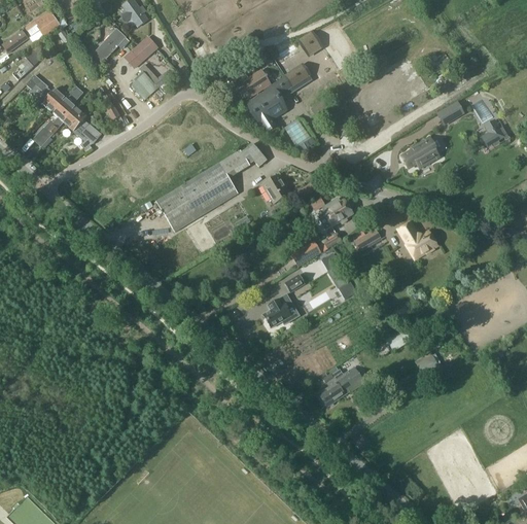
[(127,0),(121,4),(127,10),(121,13),(126,20),(131,16),(137,26),(147,18),(142,11),(145,9),(141,4),(139,6),(134,0),(127,0)]
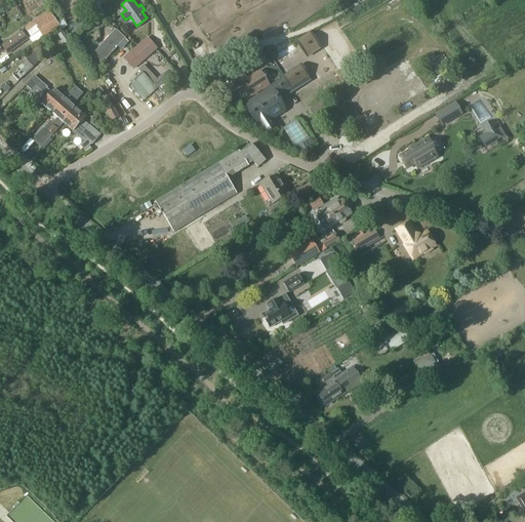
[(98,7),(90,13),(93,18),(102,12),(98,7)]
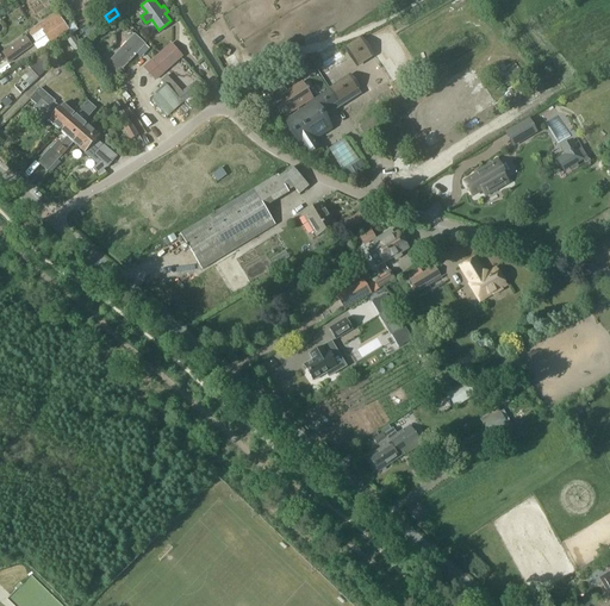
[(44,26),(32,33),(36,39),(44,33),(45,33),(50,41),(53,39),(69,27),(62,16),(61,14),(44,26)]
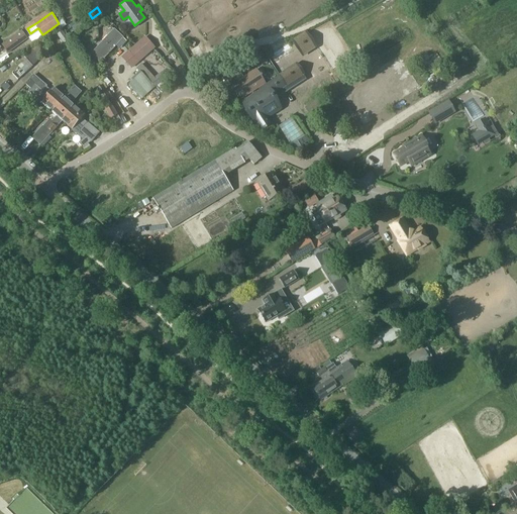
[(114,27),(88,55),(96,63),(115,42),(119,46),(126,38),(122,35),(114,27)]
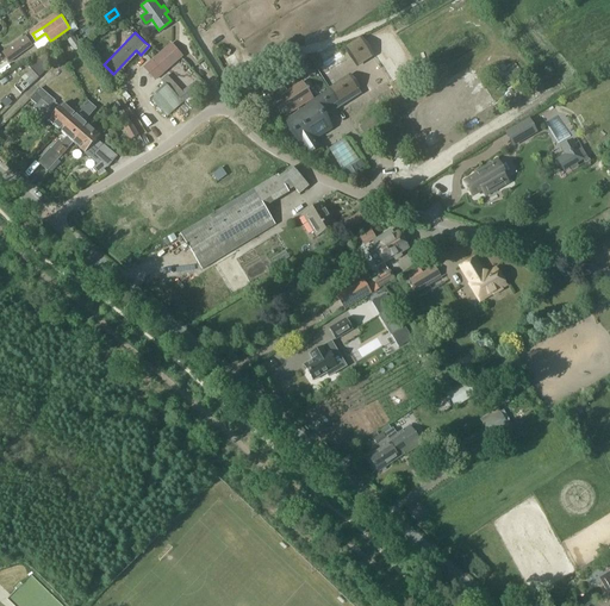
[(67,38),(75,49),(81,44),(74,33),(67,38)]
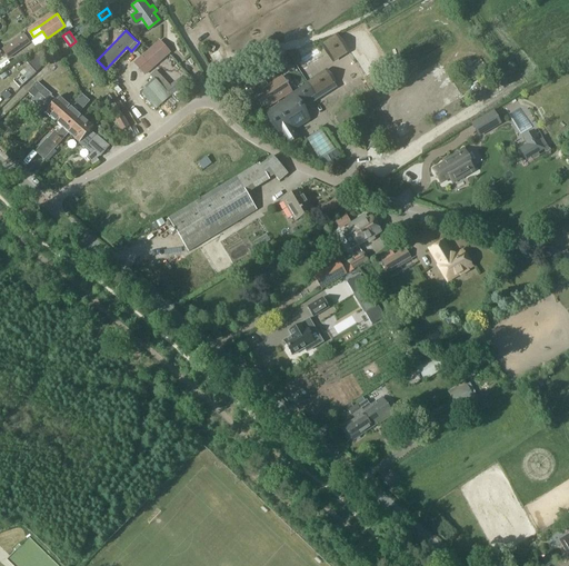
[(22,32),(2,47),(8,55),(29,41),(22,32)]
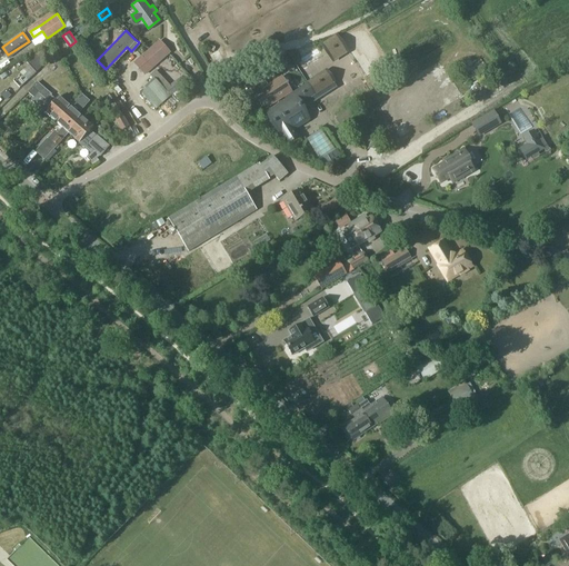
[(339,35),(325,43),(333,58),(348,48),(339,35)]
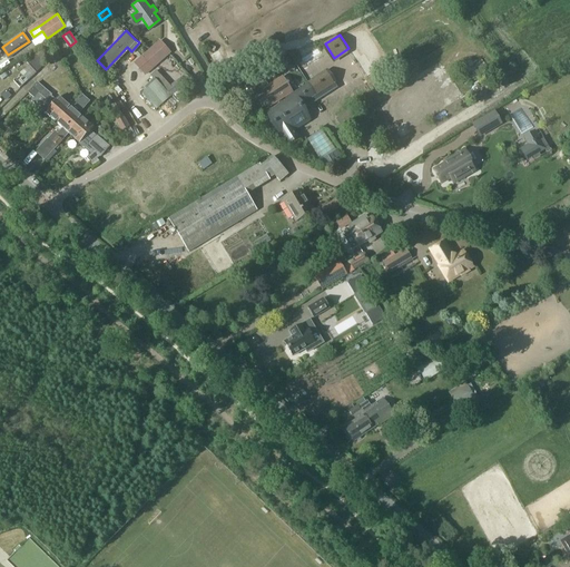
[(159,38),(135,60),(145,71),(169,50),(159,38)]
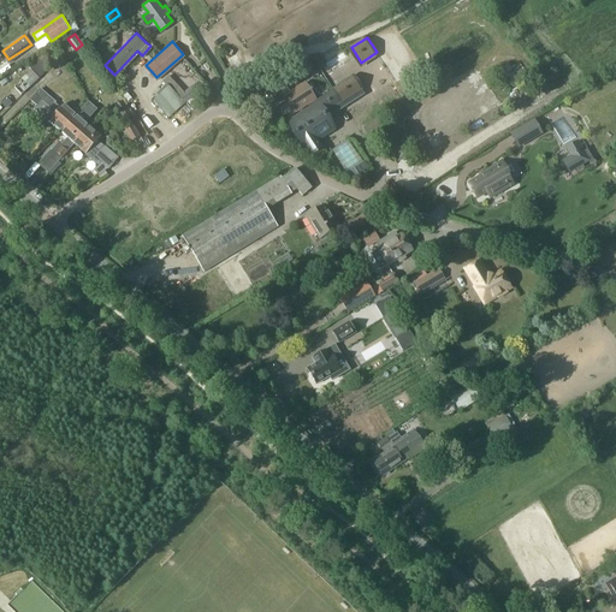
[(34,60),(29,64),(31,67),(40,75),(45,71),(54,61),(43,51),(34,60)]
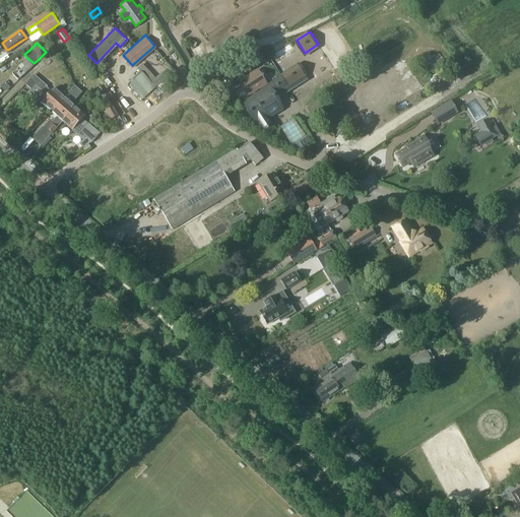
[(26,57),(18,64),(25,72),(34,65),(33,64),(34,63),(26,57)]
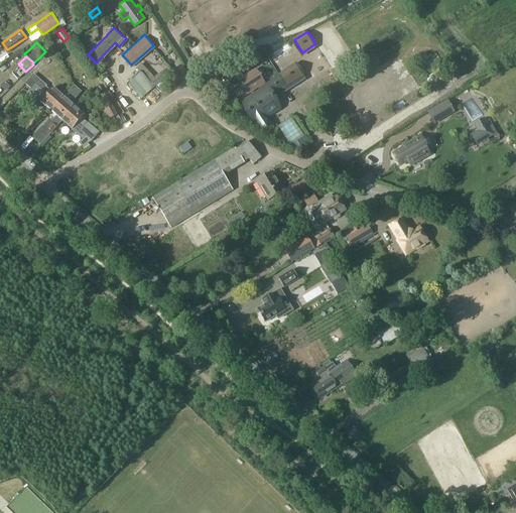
[(131,85),(141,97),(153,86),(156,83),(165,76),(172,70),(168,65),(154,76),(141,60),(141,61),(136,66),(139,69),(143,74),(138,79),(131,85)]
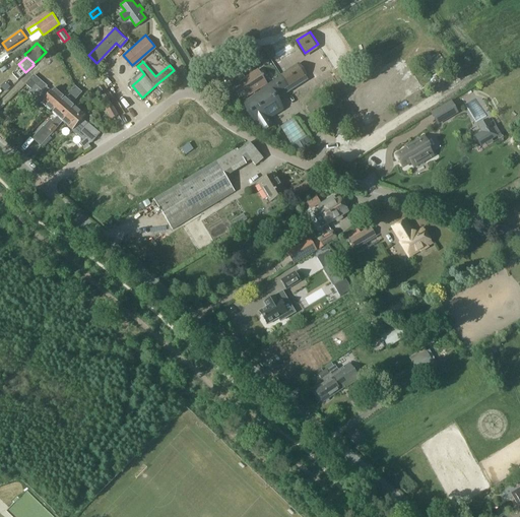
[(299,62),(281,74),(288,84),(289,86),(307,75),(299,62)]
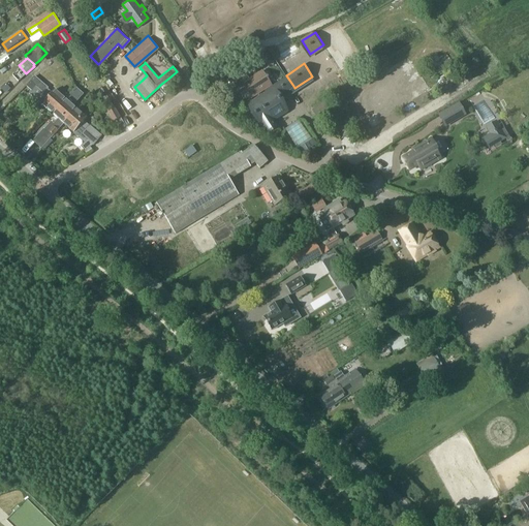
[(247,71),(241,75),(234,80),(246,98),(271,83),(262,68),(250,76),(247,71)]
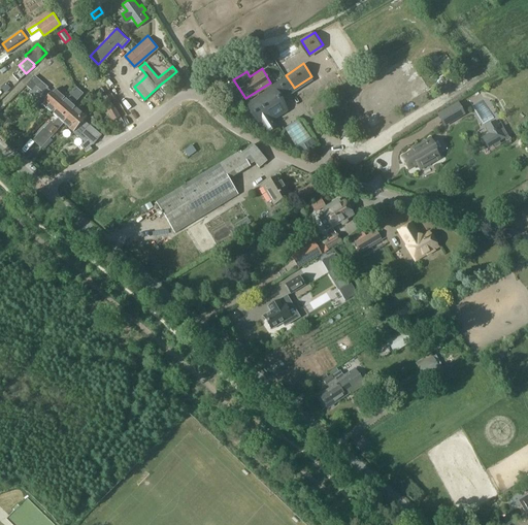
[(348,85),(339,71),(314,88),(322,101),(348,85)]
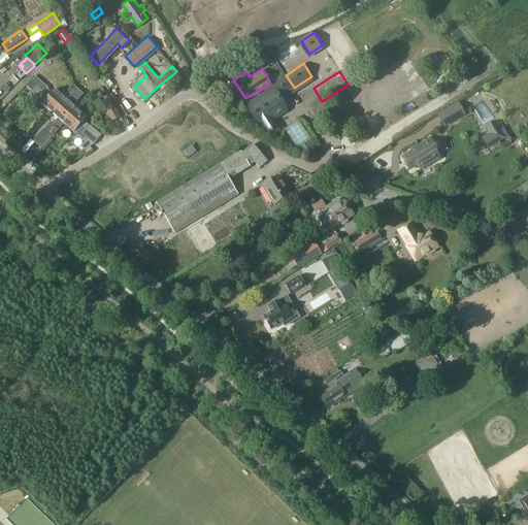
[(52,91),(47,87),(48,86),(34,73),(31,77),(60,103),(66,97),(55,88),(52,91)]
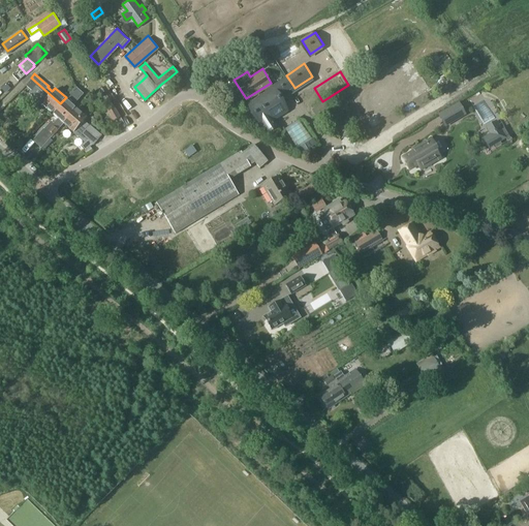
[(277,124),(274,119),(288,110),(285,104),(282,99),(290,94),(294,100),(300,97),(292,86),(293,86),(286,75),(266,88),(268,92),(263,95),(262,93),(255,97),(257,101),(250,105),(251,109),(250,110),(252,113),(254,113),(258,119),(258,118),(267,130),(268,129),(272,130),(275,128),(276,125),(277,124)]
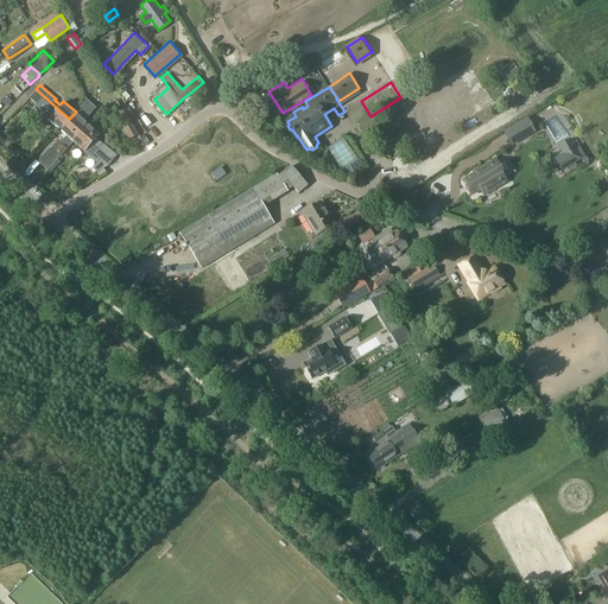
[(69,119),(36,89),(30,96),(36,102),(33,105),(49,119),(49,118),(61,128),(69,119)]
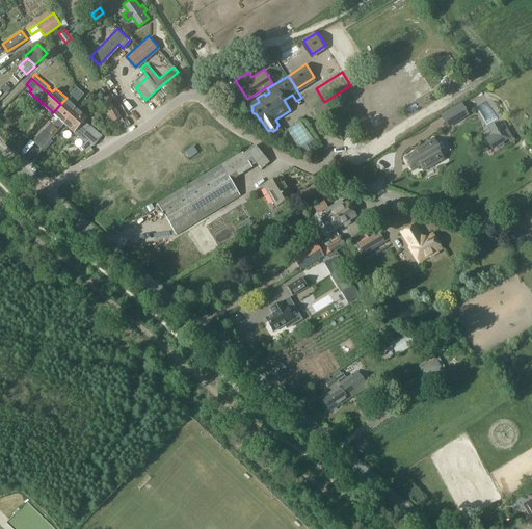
[(0,85),(5,91),(10,86),(5,80),(0,85)]
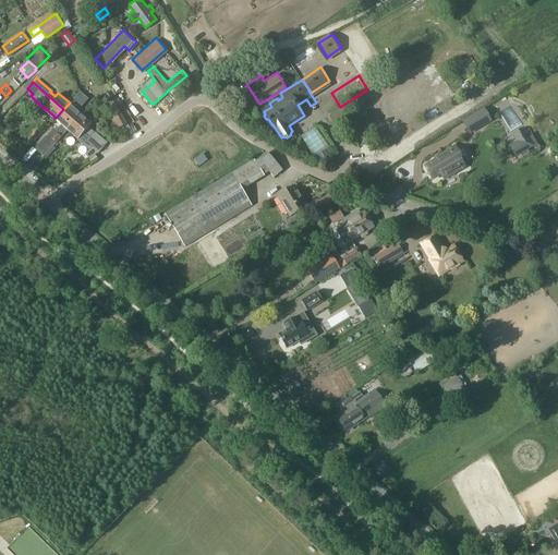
[(81,89),(70,103),(63,109),(74,120),(81,112),(74,107),(86,94),(81,89)]
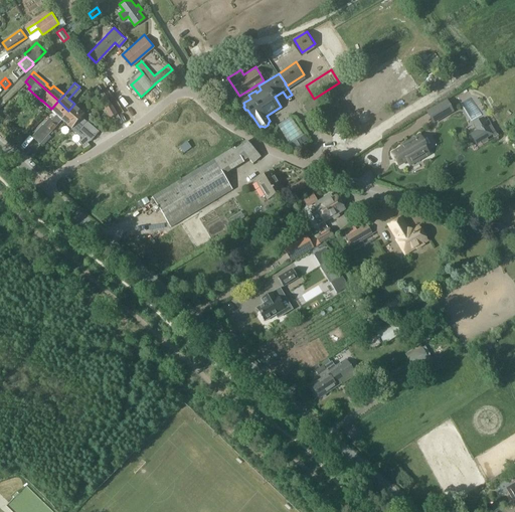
[(334,86),(324,93),(329,100),(339,93),(334,86)]
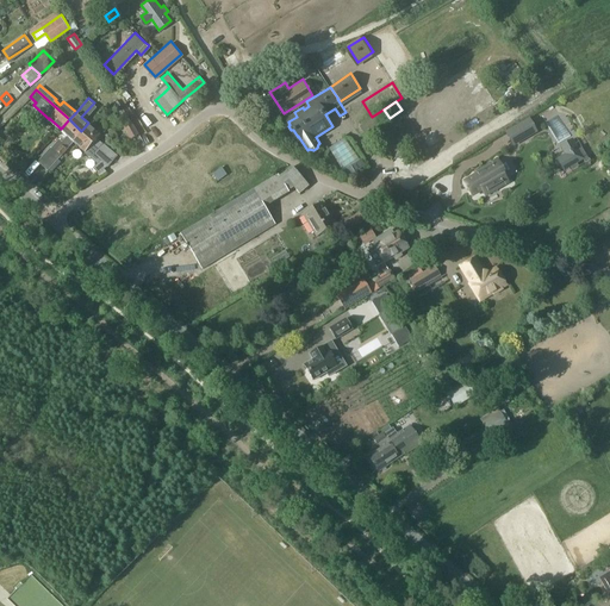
[(114,108),(106,110),(107,118),(116,117),(114,108)]
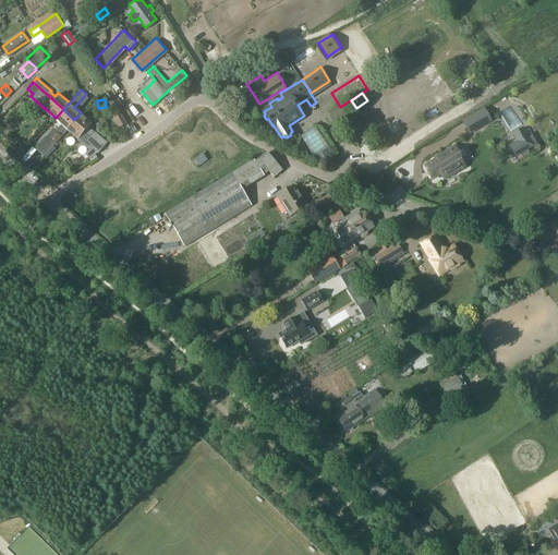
[(352,110),(348,103),(340,107),(329,115),(334,122),(352,110)]
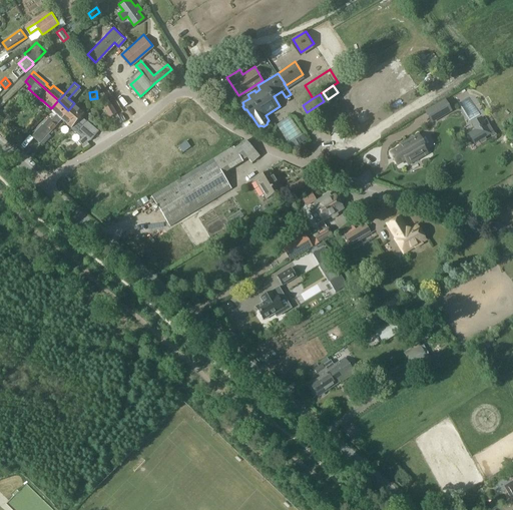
[(446,98),(426,110),(432,121),(452,109),(446,98)]
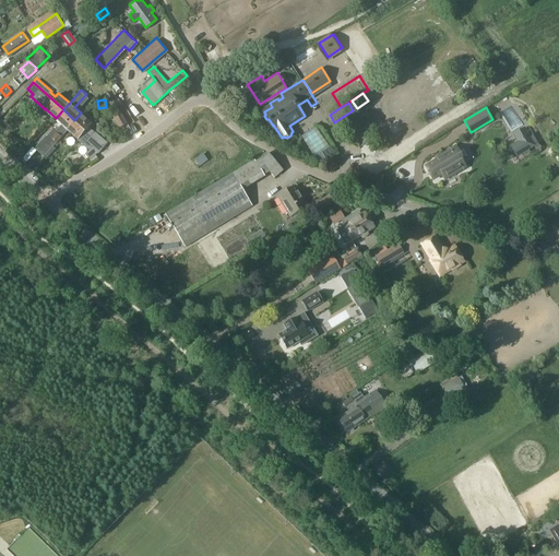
[(127,120),(122,111),(120,108),(113,113),(119,125),(127,120)]
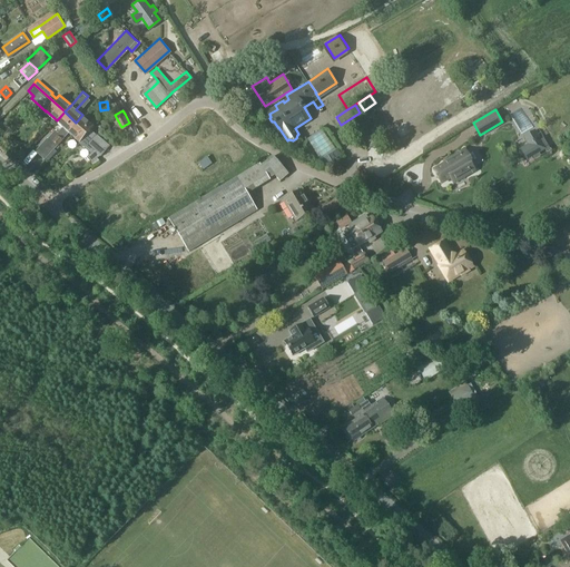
[(57,120),(62,126),(58,130),(56,128),(48,136),(47,136),(36,149),(45,157),(58,144),(62,139),(61,138),(68,132),(69,132),(70,130),(69,130),(76,123),(65,111),(57,120)]
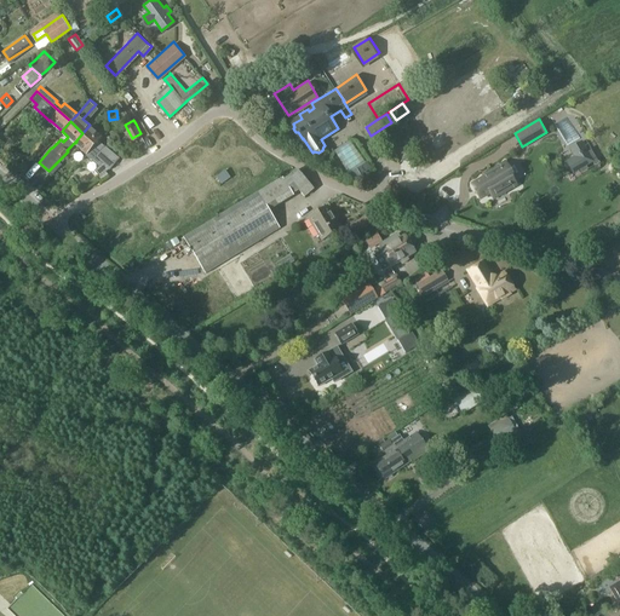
[(90,125),(82,133),(115,161),(120,156),(104,143),(104,144),(98,138),(102,134),(90,125)]
